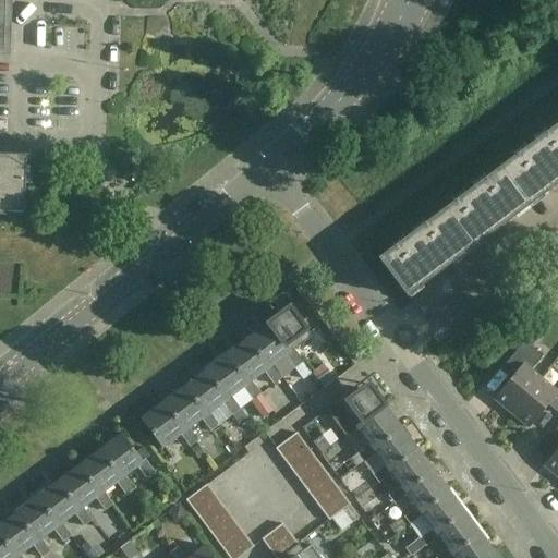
[(557,123),(500,167),(530,206),(557,184),(557,123)]
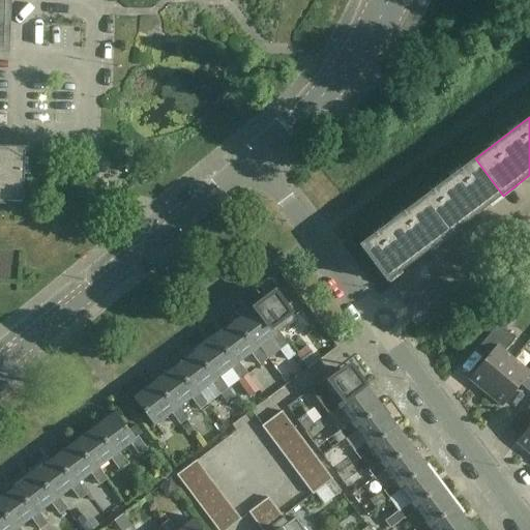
[(0,199),(23,200),(25,152),(0,151),(0,199)]
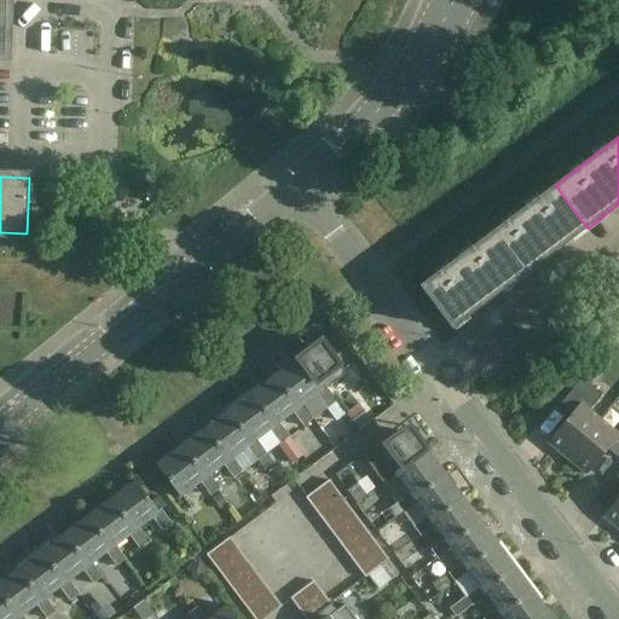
[(489,236),(520,279),(588,229),(555,185),(489,236)]
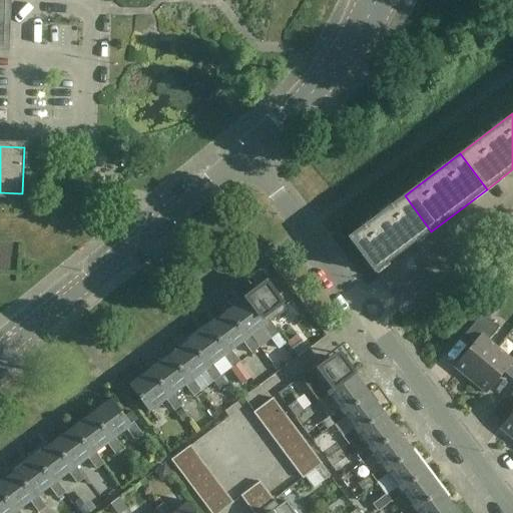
[(375,274),(431,231),(405,195),(348,237),(375,274)]
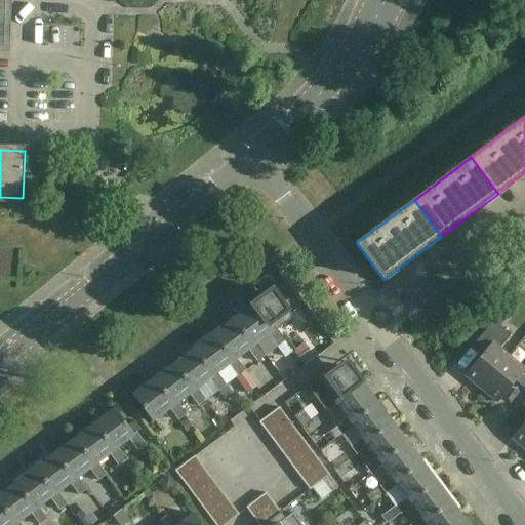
[(276,328),(277,329),(293,318),(273,289),(252,305),(272,331),(276,328)]
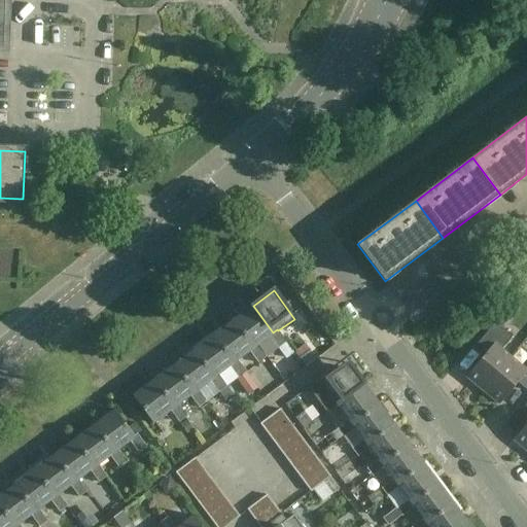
[(253,306),(234,321),(253,348),(257,345),(257,346),(269,337),(278,349),(282,355),(290,350),(286,344),(287,343),(278,330),(277,329),(273,332),(253,306)]
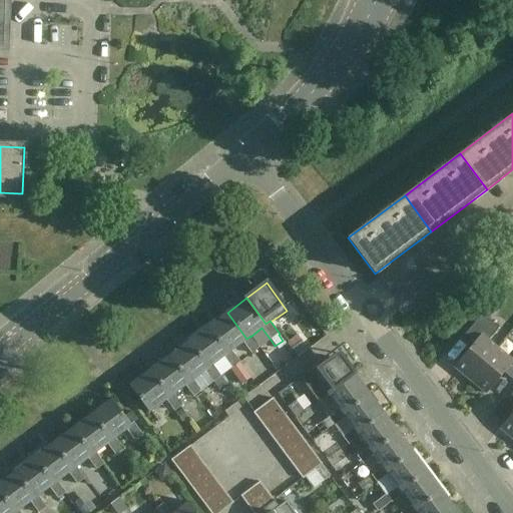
[(260,349),(250,337),(250,336),(246,339),(227,313),(207,327),(227,353),(230,351),(231,351),(242,343),(251,354),(260,349)]
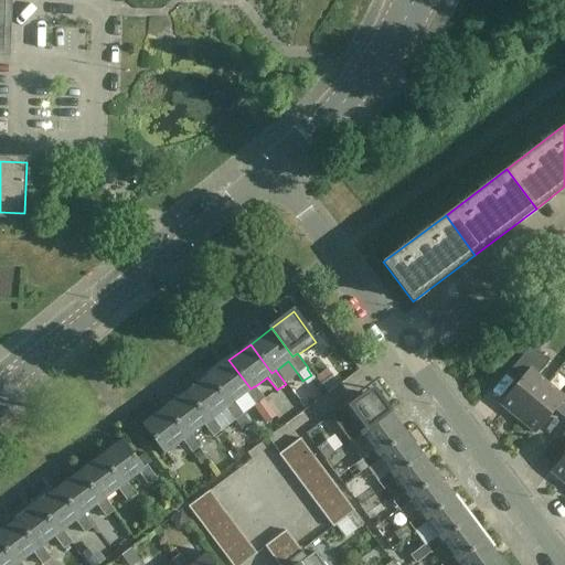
[(518,419),(547,383),(539,374),(550,360),(531,345),(509,372),(519,381),(500,404),(518,419)]
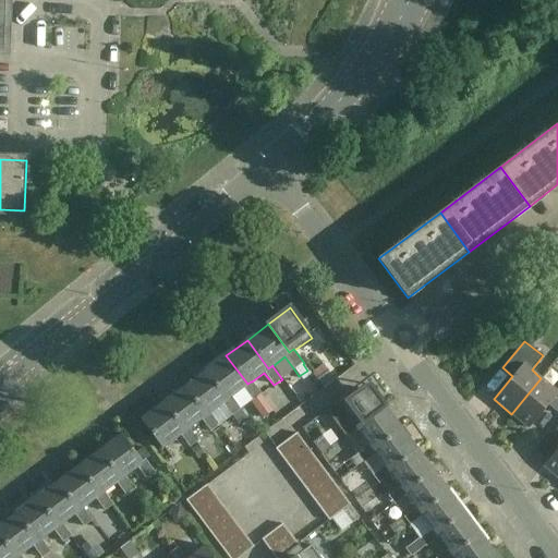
[(226,355),(205,372),(226,400),(230,397),(231,397),(243,388),(253,401),(263,415),(270,409),(261,395),(262,395),(252,381),(251,381),(247,384),(226,355)]
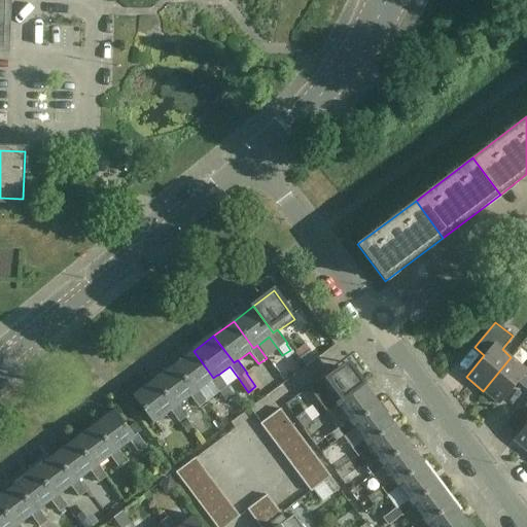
[(316,359),(309,350),(299,358),(306,366),(316,359)]
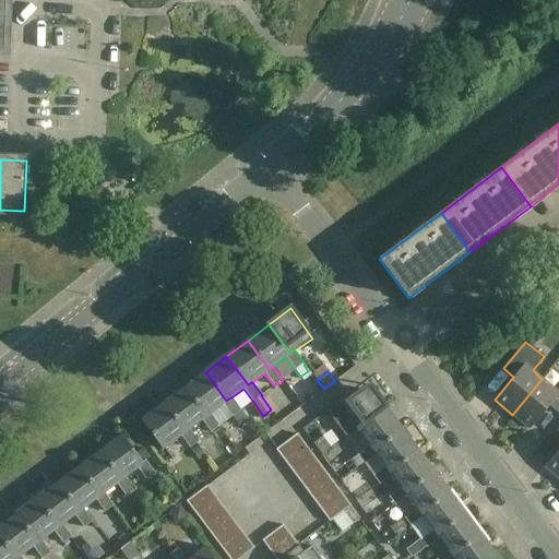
[(246,418),(232,397),(230,397),(226,401),(205,372),(183,388),(205,416),(210,413),(210,414),(223,405),(237,425),(246,418)]
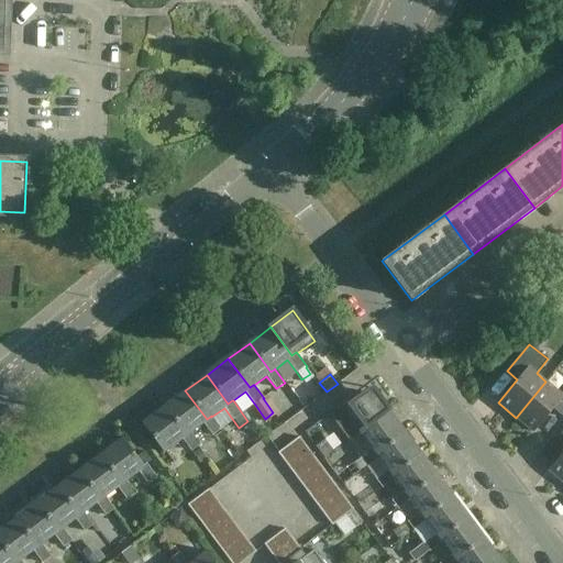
[(562,395),(545,382),(516,418),(533,432),(553,409),(562,417),(562,395)]
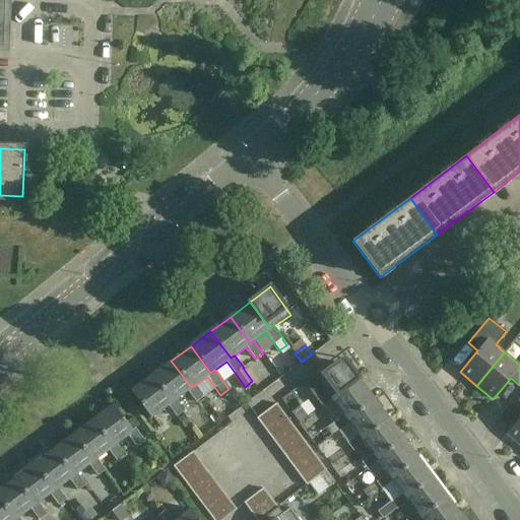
[(317,379),(332,398),(359,378),(344,359),(317,379)]
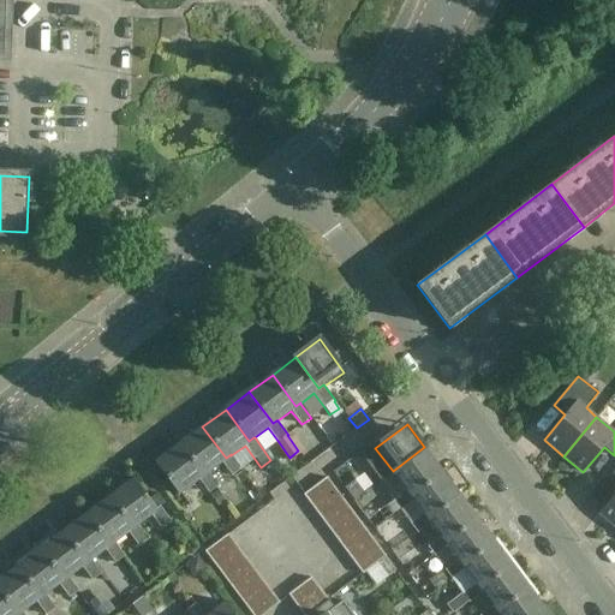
[(202,427),(179,445),(203,476),(208,472),(208,473),(221,463),(238,485),(248,478),(242,470),(231,455),(231,454),(226,458),(202,427)]
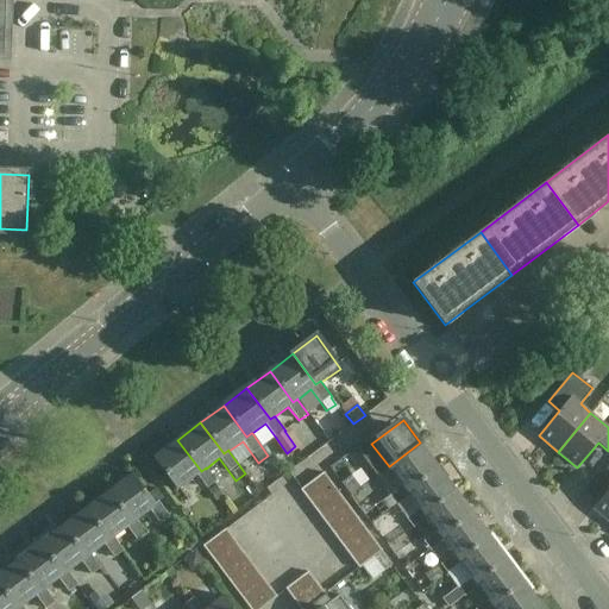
[(177,440),(154,458),(177,489),(196,475),(207,489),(217,482),(206,469),(206,468),(201,471),(177,440)]
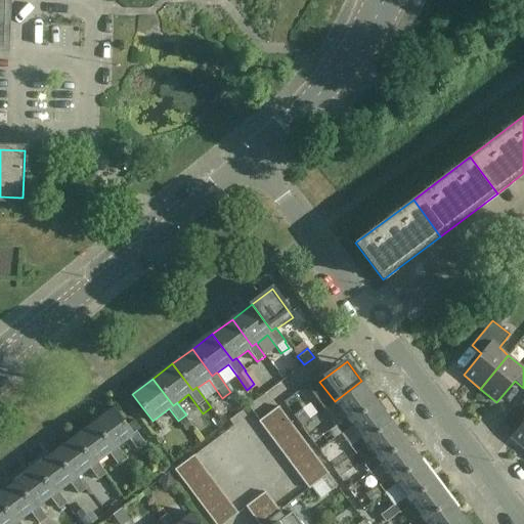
[(335,401),(347,418),(335,427),(342,435),(353,426),(354,426),(350,421),(377,400),(361,381),(335,401)]
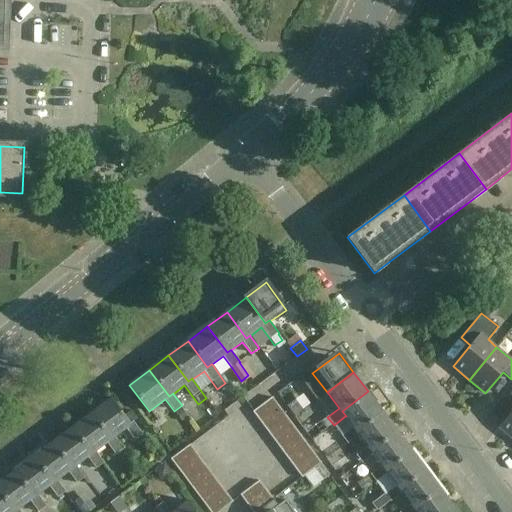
[(295,416),(317,399),(307,387),(294,398),(295,399),(286,406),(295,416)]
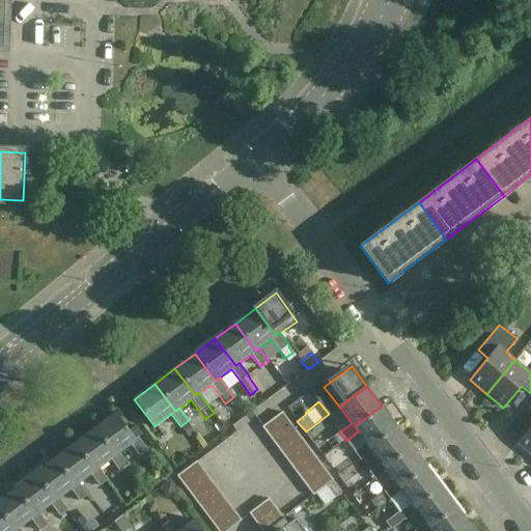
[(396,426),(382,406),(355,426),(359,431),(358,431),(366,444),(355,452),(361,460),(372,451),(373,451),(369,446),(396,426)]
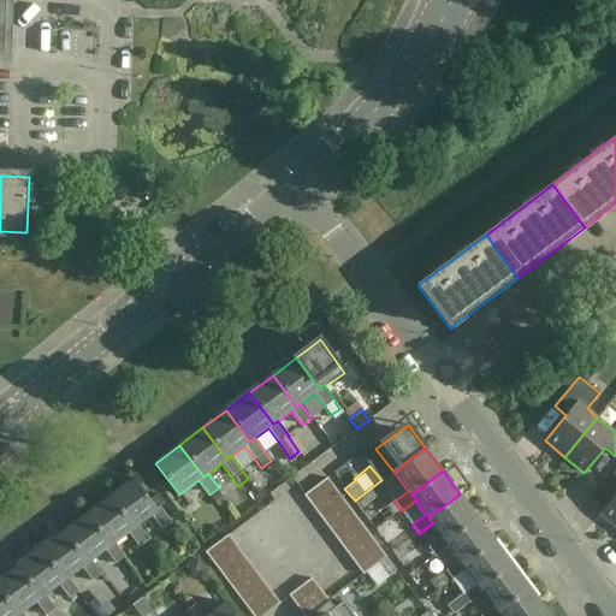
[(615,527),(615,471),(610,479),(615,484),(615,495),(600,514),(615,527)]
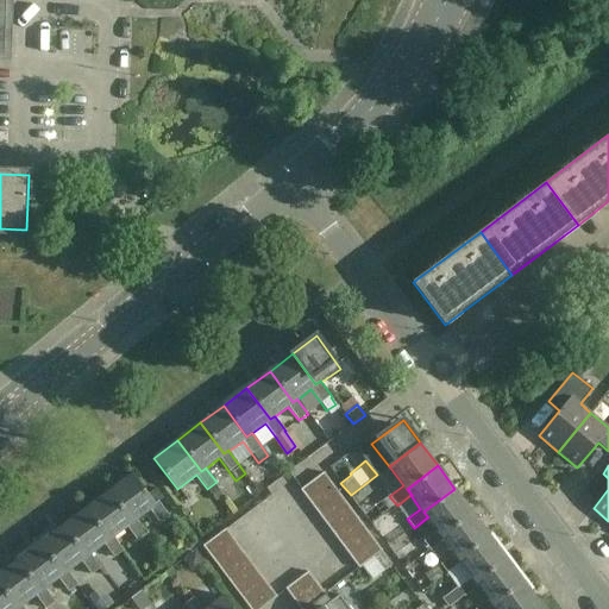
[(158,502),(155,504),(132,473),(110,491),(132,522),(136,520),(150,510),(161,525),(170,518),(158,502)]
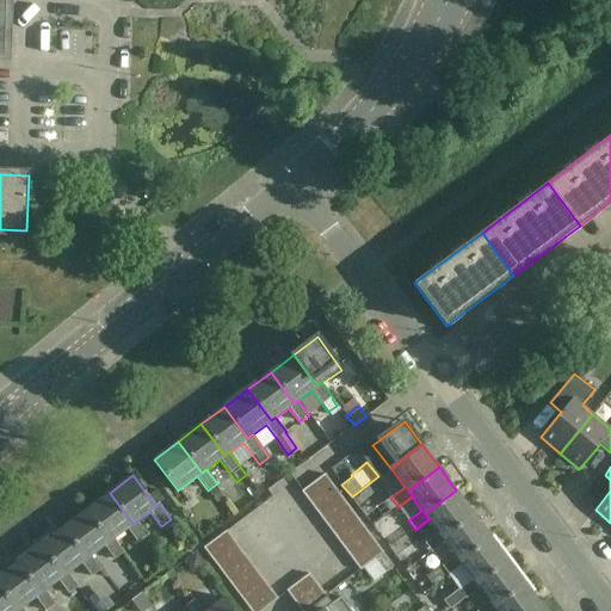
[(326,476),(304,493),(302,494),(310,505),(333,487),(326,476)]
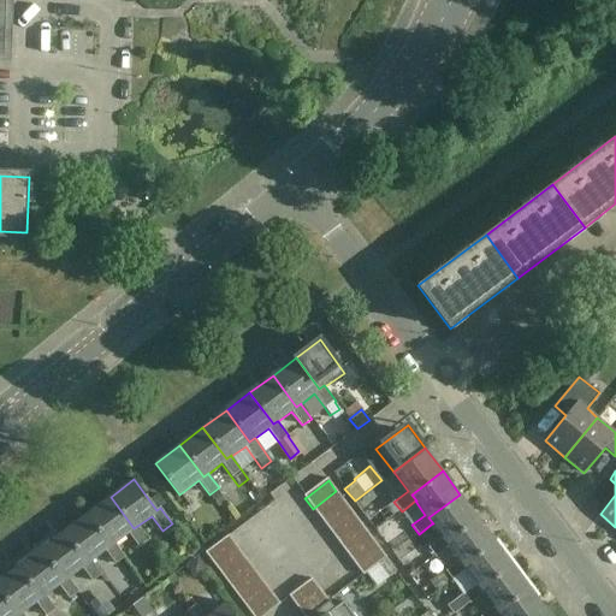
[(313,509),(321,520),(345,502),(336,491),(313,509)]
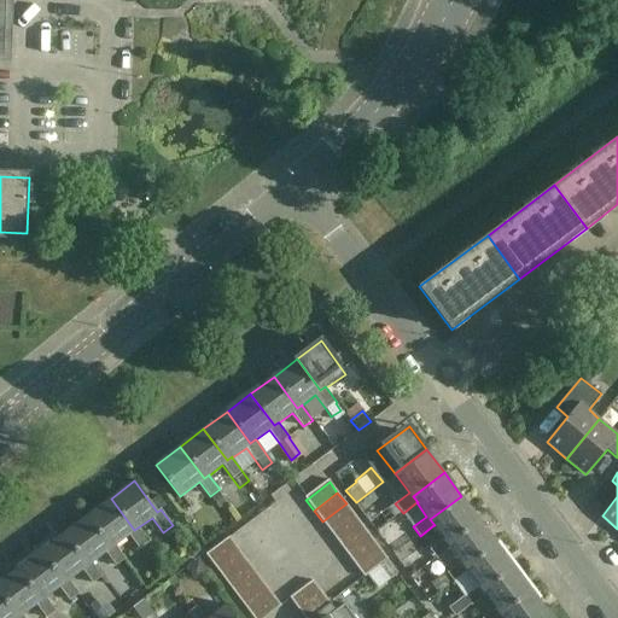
[(479,519),(461,496),(430,519),(435,525),(433,525),(444,540),(430,549),(437,559),(452,549),(452,548),(448,543),(479,519)]
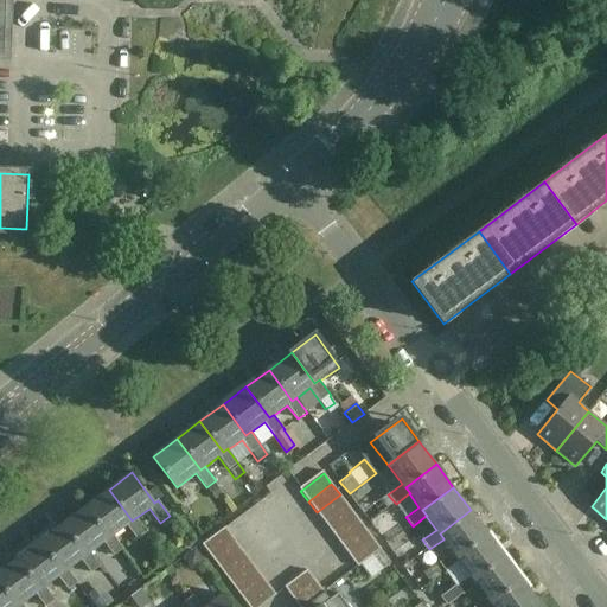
[(132,521),(109,490),(85,508),(109,538),(113,535),(113,536),(127,525),(136,540),(146,532),(135,518),(132,521)]
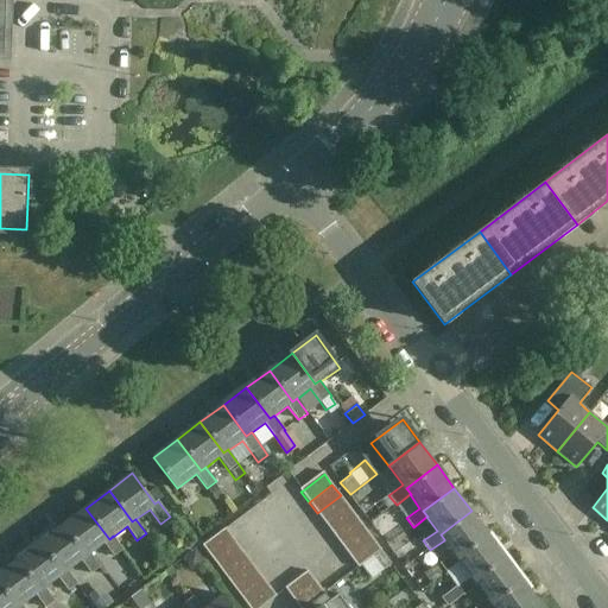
[(341,495),(317,513),(325,524),(349,507),(341,495)]
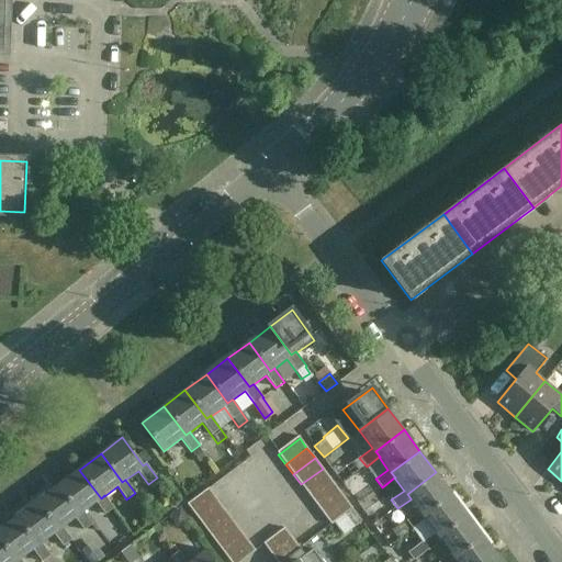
[(301,484),(308,495),(330,479),(323,469),(301,484)]
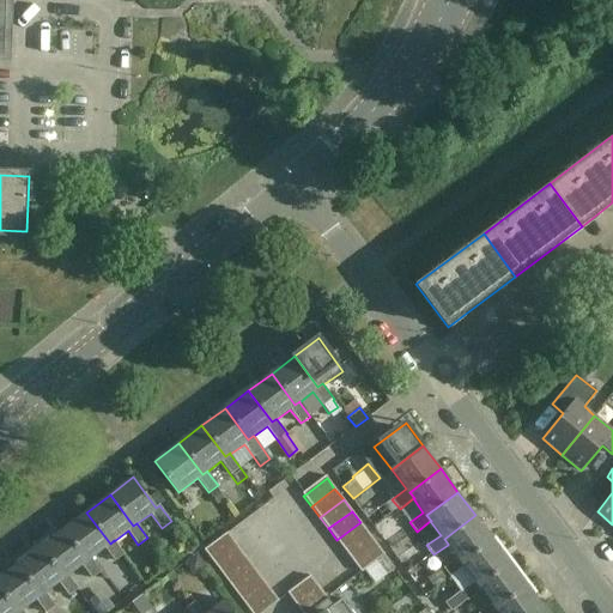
[(110,544),(86,513),(64,529),(86,560),(91,558),(104,548),(115,562),(125,556),(114,541),(114,540),(110,544)]
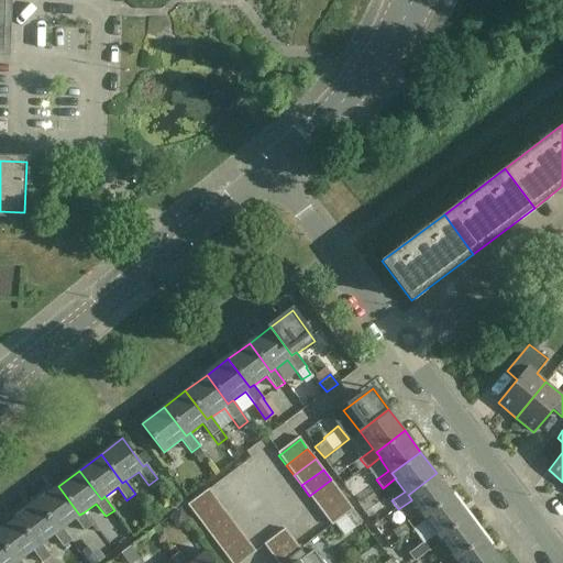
[(414,531),(427,521),(428,520),(423,516),(452,495),(437,473),(408,495),(411,499),(411,500),(420,512),(408,522),(414,531)]
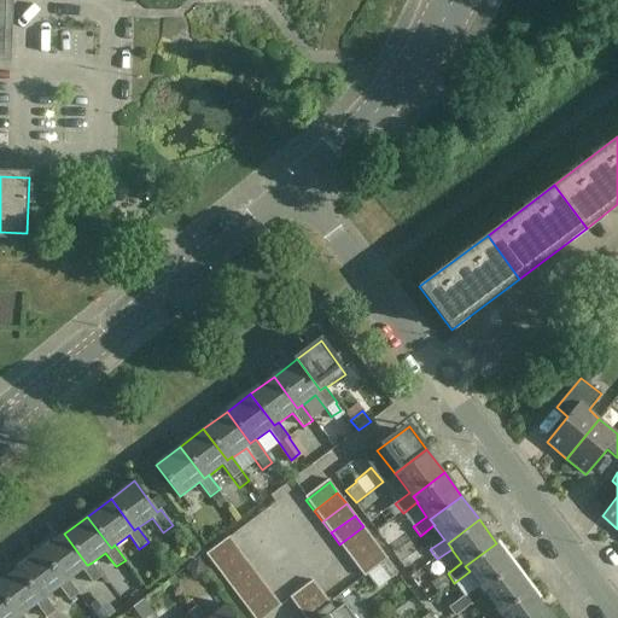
[(363,526),(339,544),(348,555),(372,538),(363,526)]
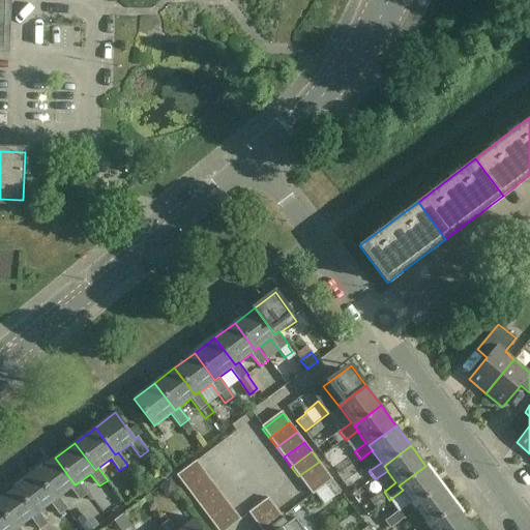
[(75,484),(55,458),(35,473),(55,500),(59,497),(59,498),(70,489),(80,501),(88,495),(79,482),(75,484)]
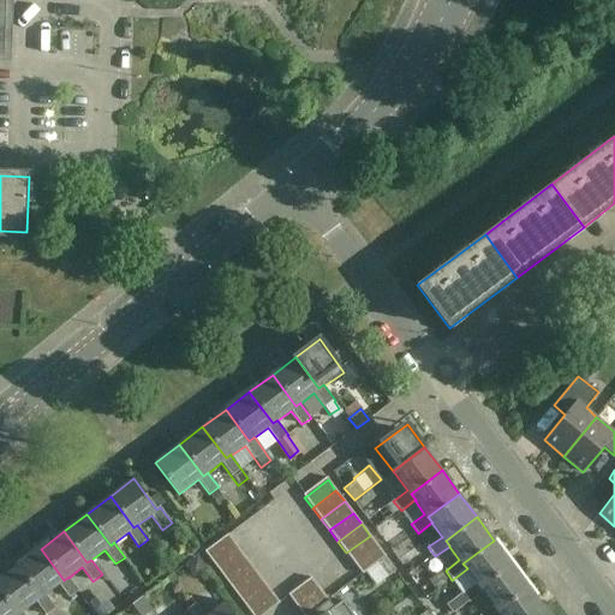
[(237,547),(230,538),(228,535),(204,553),(214,563),(237,547)]
